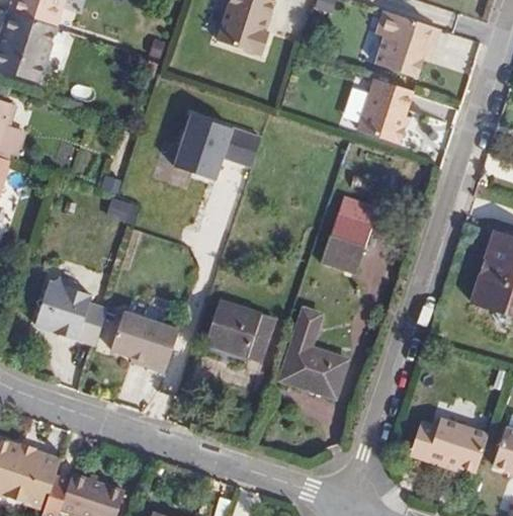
[(57,26),(64,0),(12,0),(9,10),(57,26)]
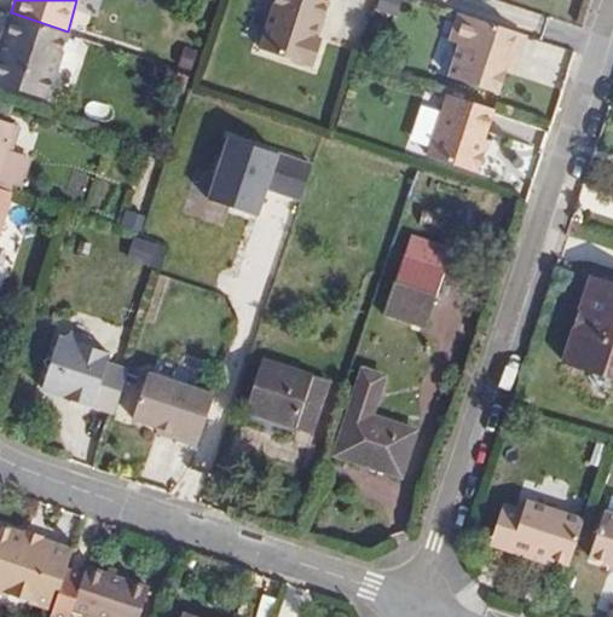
[(272,0),(260,45),(312,61),(321,34),(317,33),(325,0),(272,0)]
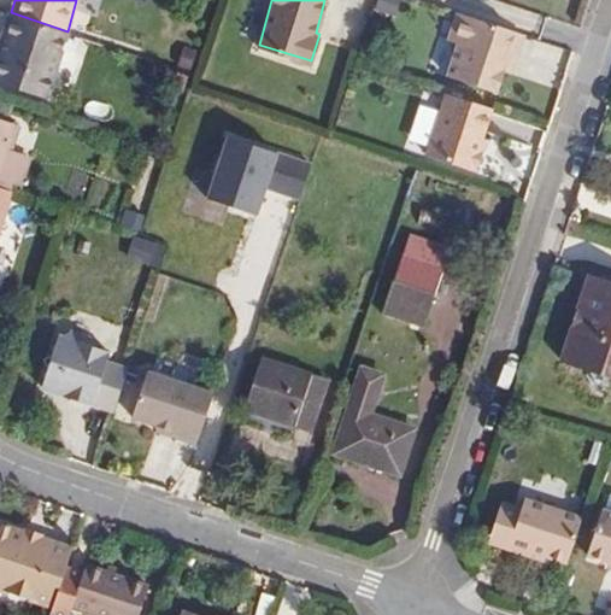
[(392,15),(395,0),(374,0),(371,7),(392,15)]
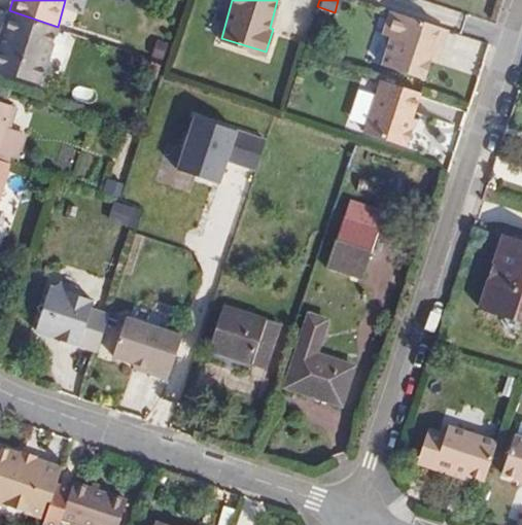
[(0,68),(40,81),(59,27),(58,27),(9,10),(3,27),(7,29),(0,49),(0,68)]
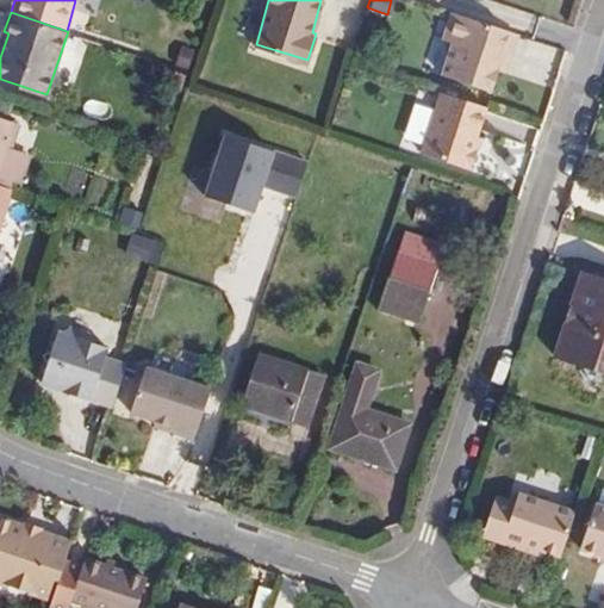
[(497,70),(503,53),(510,55),(517,33),(452,13),(443,39),(454,43),(443,75),(491,92),(498,70),(497,70)]
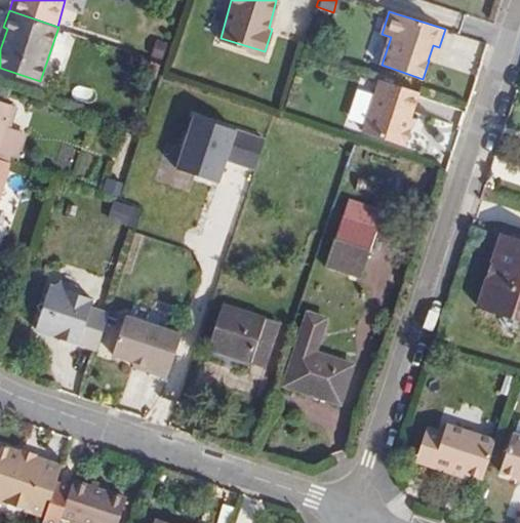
[(434,62),(439,47),(433,45),(428,61),(429,61),(434,62)]
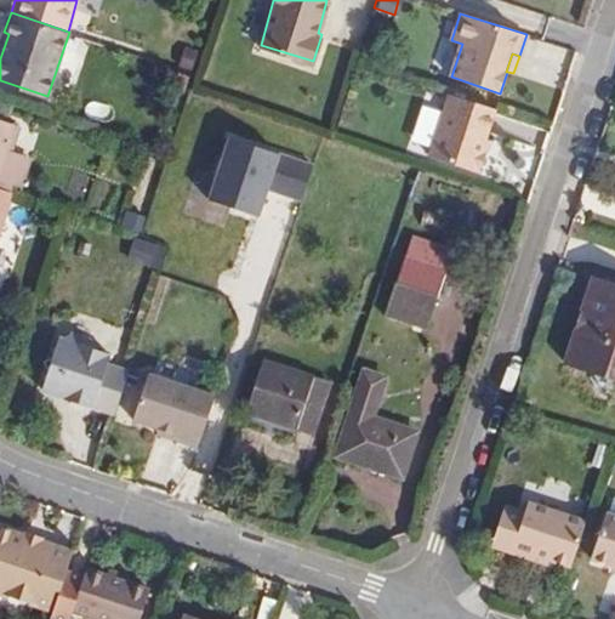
[(482,147),(484,138),(495,108),(449,94),(428,155),(479,171),(487,149),(482,147)]
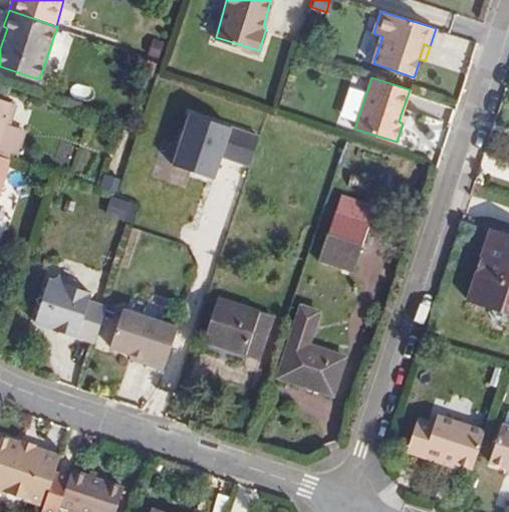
[(0,155),(1,155),(18,102),(0,96),(0,155)]
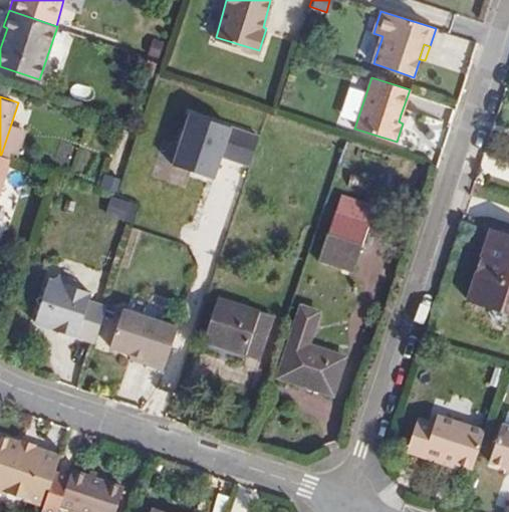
[(261,135),(189,110),(172,161),(215,176),(222,157),(250,166),(261,135)]
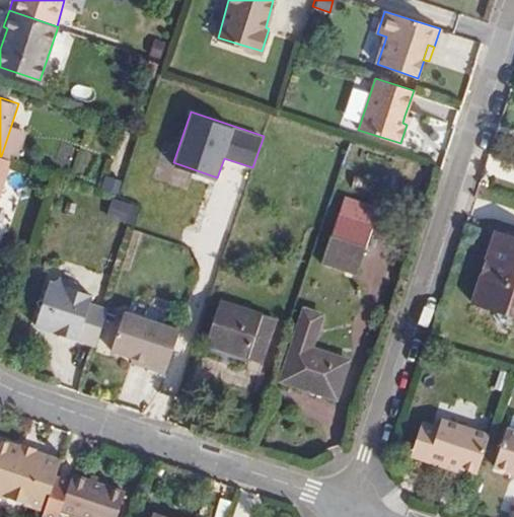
[(0,196),(12,159),(1,156),(0,156),(0,196)]
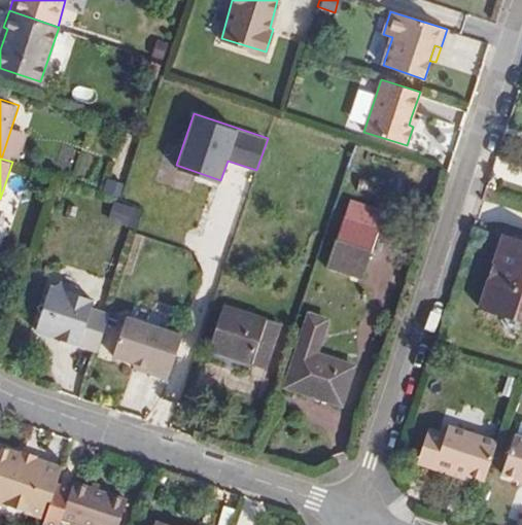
[(353,222),(359,205),(349,201),(342,219),(353,222)]
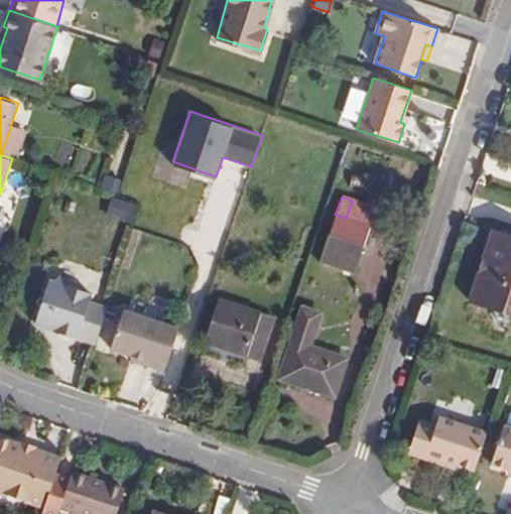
[(107,198),(104,216),(130,219),(132,201),(107,198)]
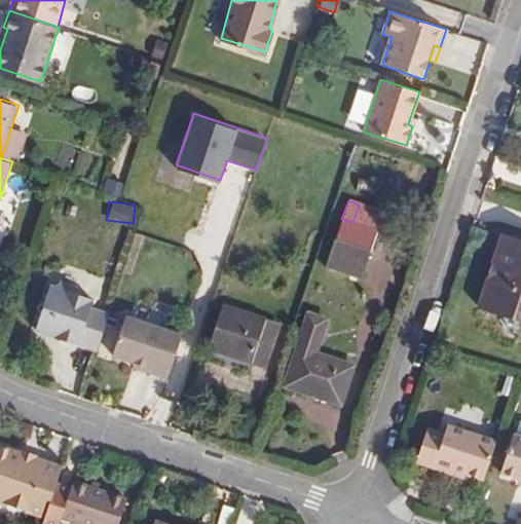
[(361,277),(382,212),(363,204),(360,204),(359,204),(352,222),(341,219),(326,266),(361,277)]
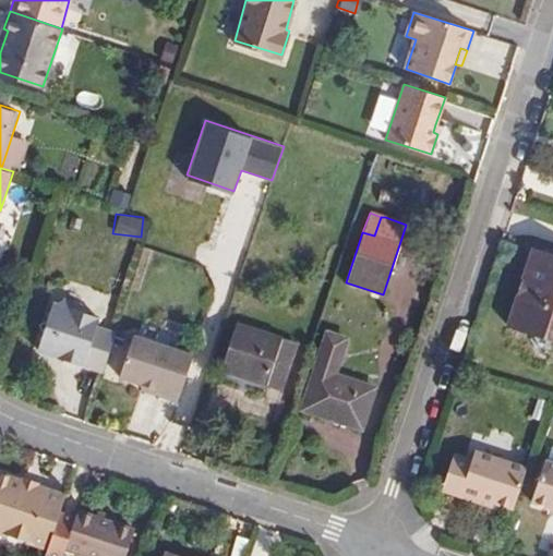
[(552,331),(552,274),(499,256),(475,329),(500,338),(506,351),(519,345),(547,353),(552,331)]
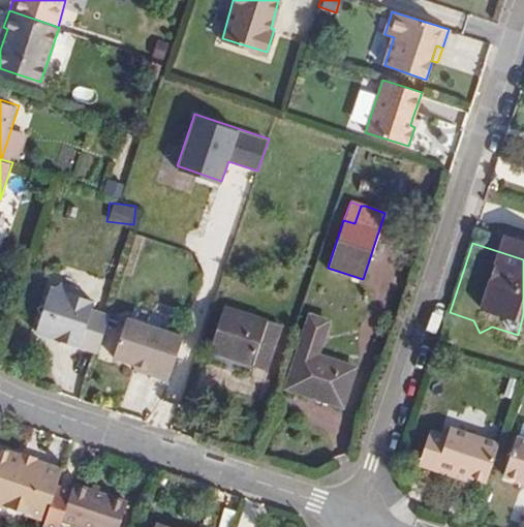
[(106,316),(89,311),(91,303),(73,297),(75,290),(58,285),(52,289),(49,288),(43,306),(45,313),(39,316),(34,333),(94,352),(106,316)]
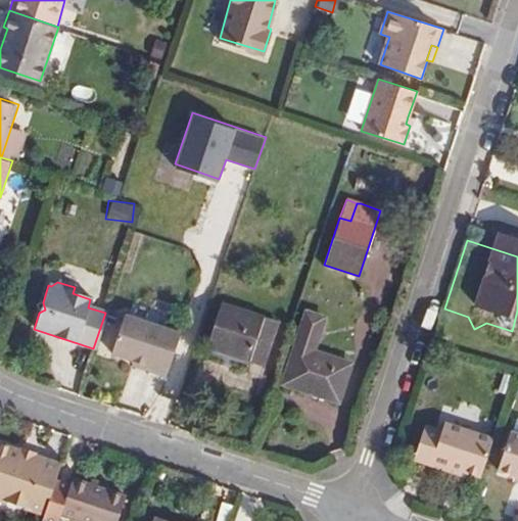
[(224,303),(209,346),(266,366),(280,323),(224,303)]
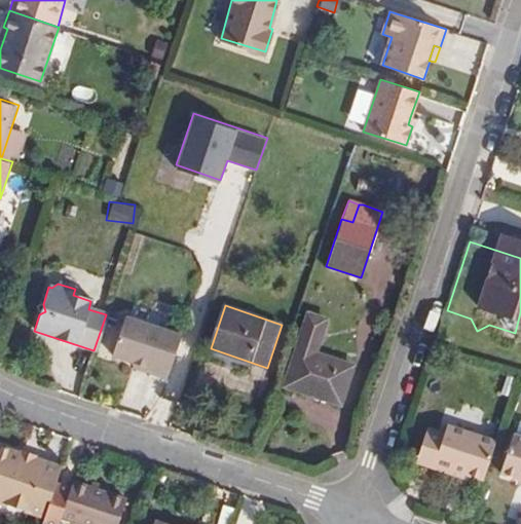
[(308,313),(284,385),(340,405),(355,366),(314,352),(326,320),(308,313)]
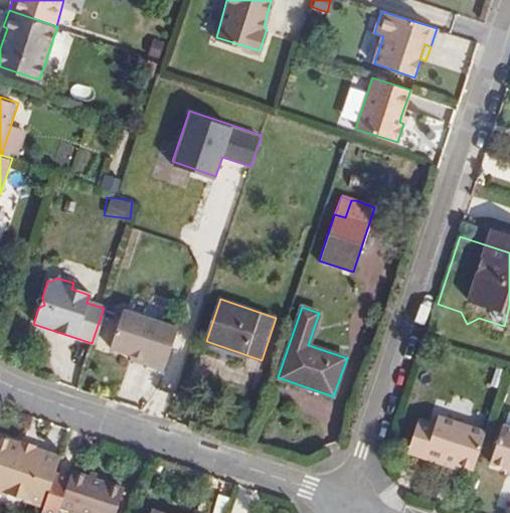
[(183,328),(128,309),(114,350),(170,368),(183,328)]
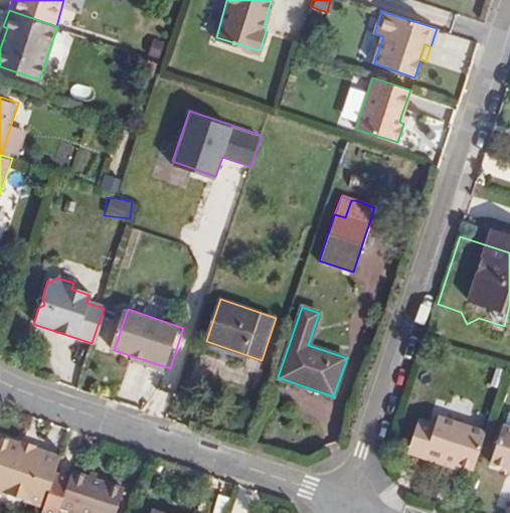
[(509,488),(509,442),(502,440),(506,425),(477,415),(460,468),(490,478),(488,482),(509,488)]
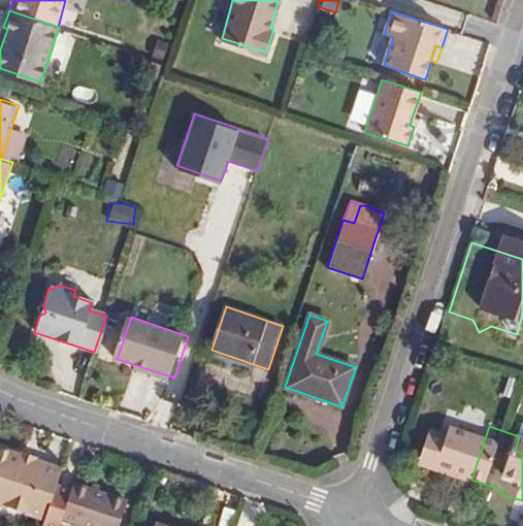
[(453,489),(465,450),(417,433),(414,442),(398,437),(387,470),(423,483),(424,480),(453,489)]
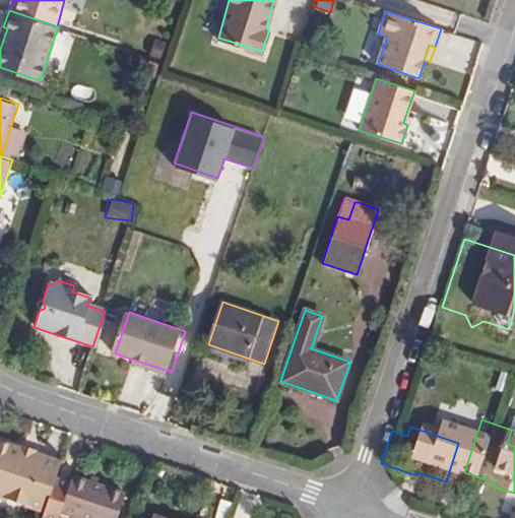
[(0,469),(11,472),(13,465),(0,461),(0,469)]
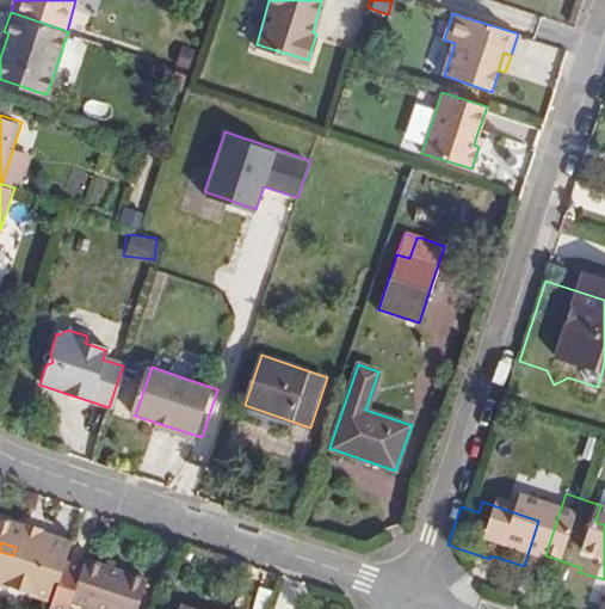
[(10,608),(18,608),(31,572),(37,554),(16,547),(13,555),(0,552),(0,606),(10,608)]
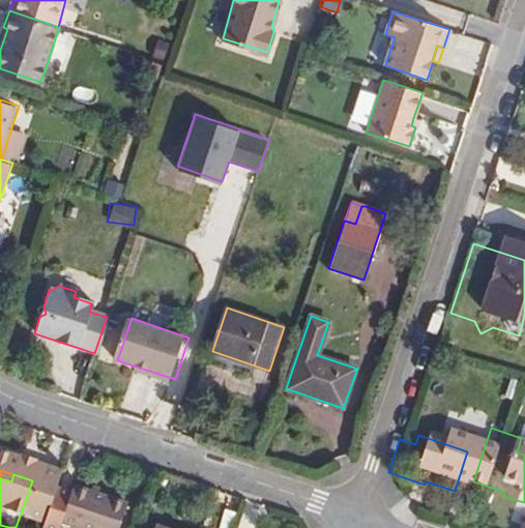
[(91,527),(96,512),(44,495),(41,501),(27,496),(16,527),(91,527)]
